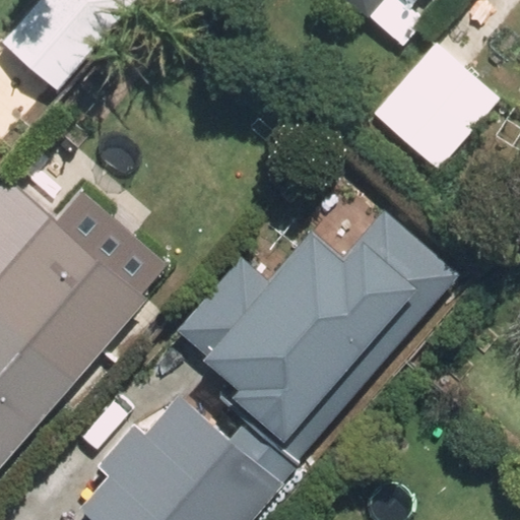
[(38,0),(3,42),(59,89),(135,0),(38,0)]
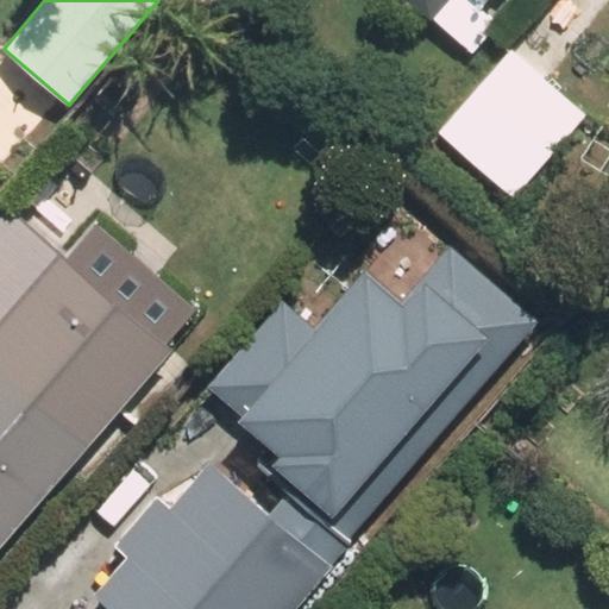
[(405,0),(427,19),(443,0),(405,0)]
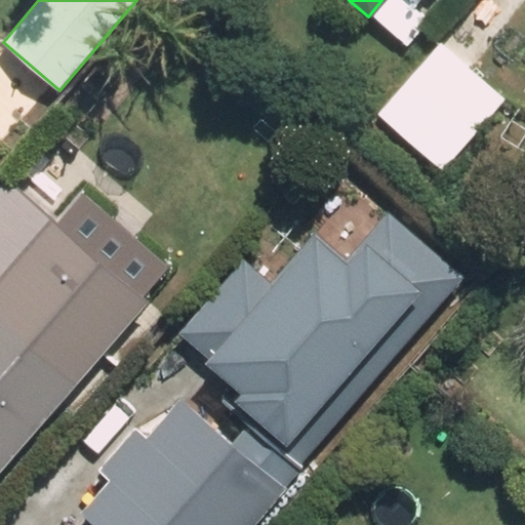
[(442,42),(377,117),(443,172),(508,97),(442,42)]
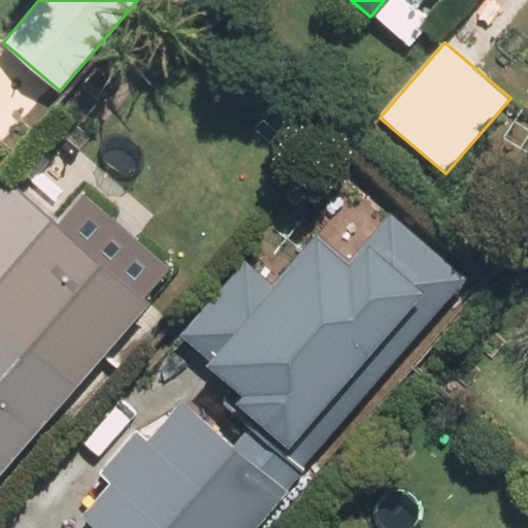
[(187,354),(302,453),(426,309),(309,210),(187,354)]
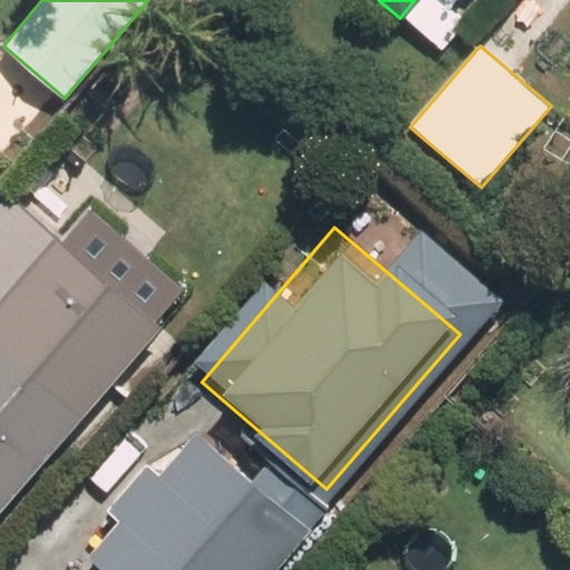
[(0,298),(0,505),(157,323),(55,236),(0,298)]
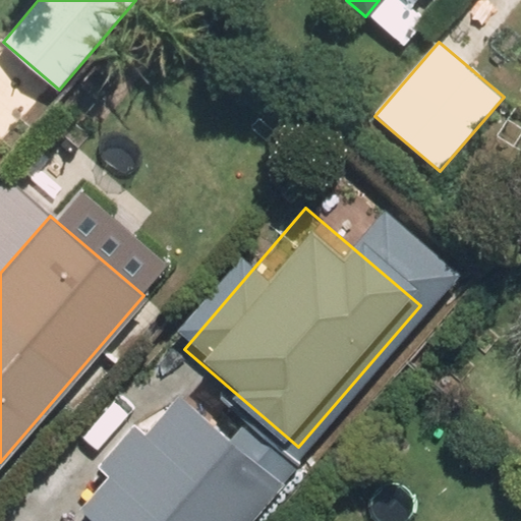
[(253,520),(287,482),(180,392),(141,437),(134,430),(98,472),(105,479),(81,507),(99,520),(253,520)]
